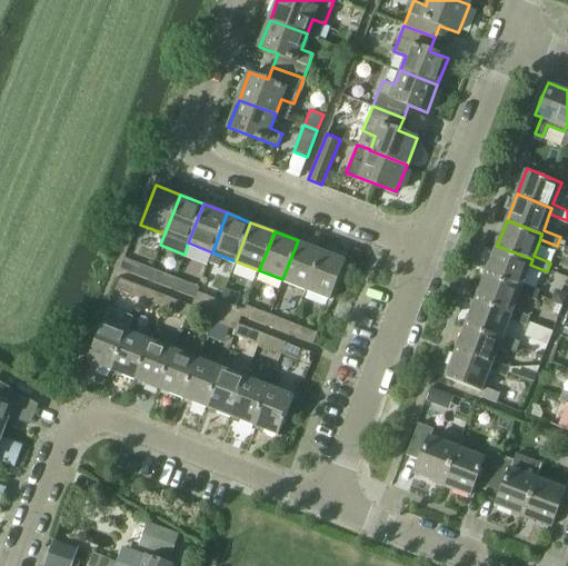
[(298,240),(282,279),(306,289),(321,249),(298,240)]
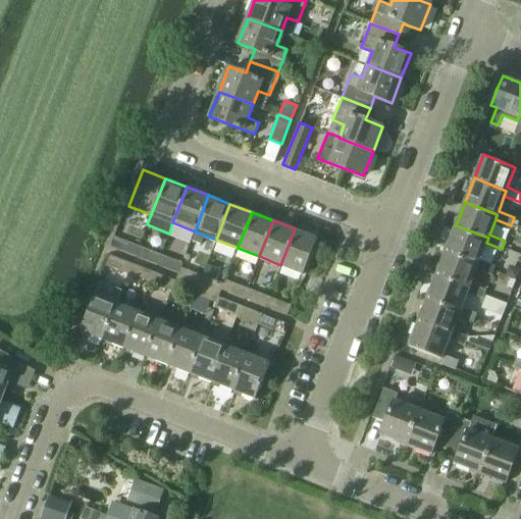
[(478,262),(477,266),(492,272),(497,264),(480,258),(486,243),(488,238),(456,225),(447,249),(478,262)]
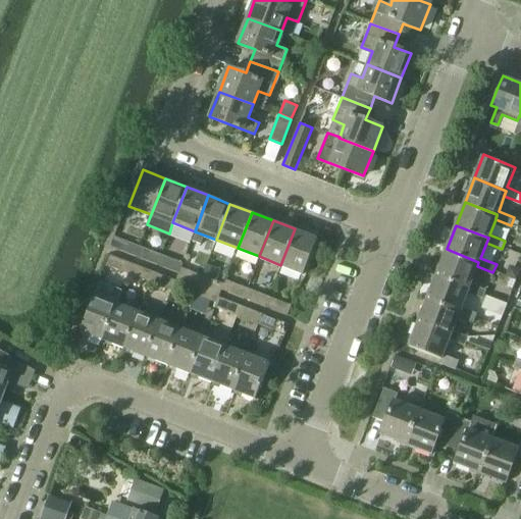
[(295,228),(280,265),(303,273),(317,238),(295,228)]
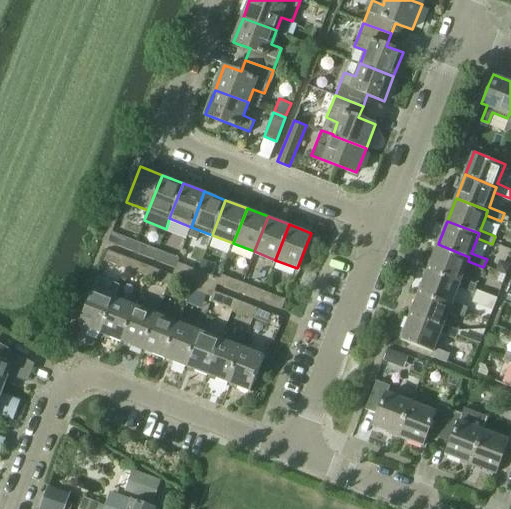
[(114,231),(111,241),(133,250),(137,240),(121,234),(114,231)]
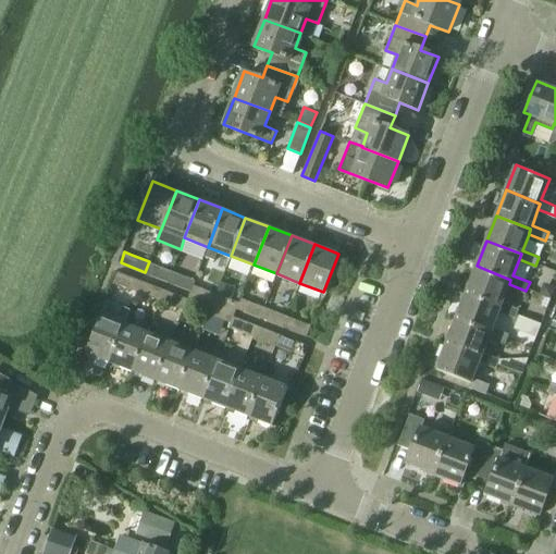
[(149,261),(145,272),(168,281),(172,270),(149,261)]
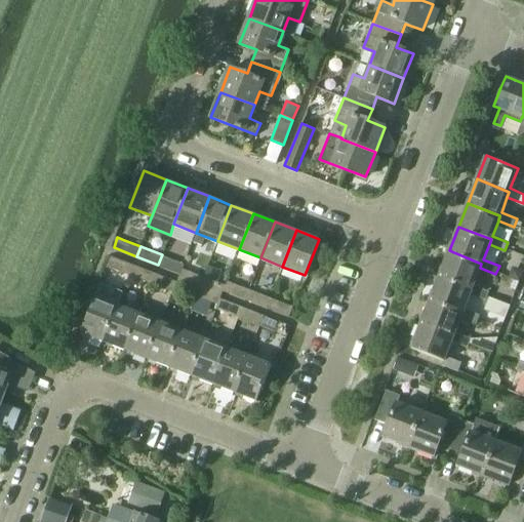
[(449,250),(440,275),(472,287),(471,291),(486,297),(490,289),(474,283),(480,268),(481,264),(449,250)]
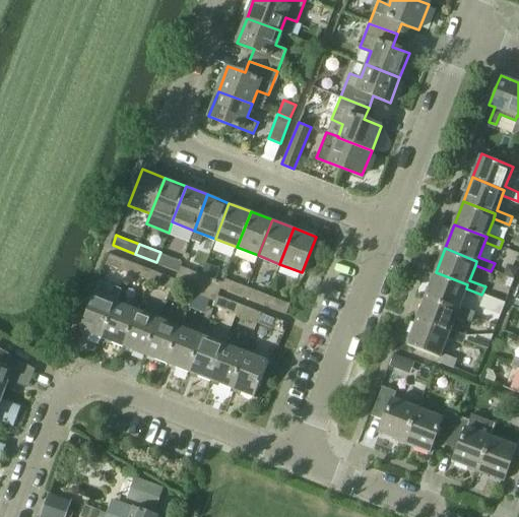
[(110,252),(106,262),(128,271),(132,261),(110,252)]
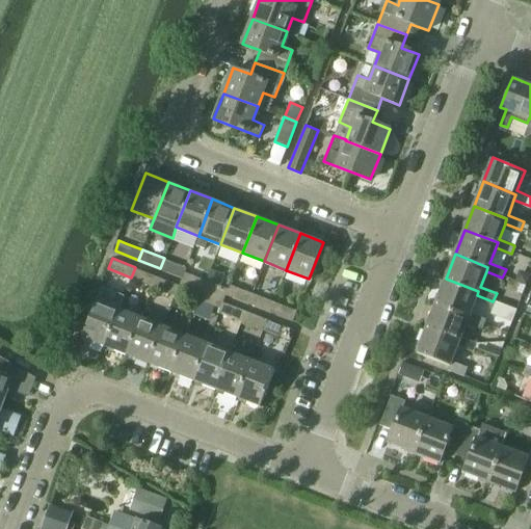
[(160,268),(182,276),(183,278),(186,271),(187,266),(164,258),(160,268)]
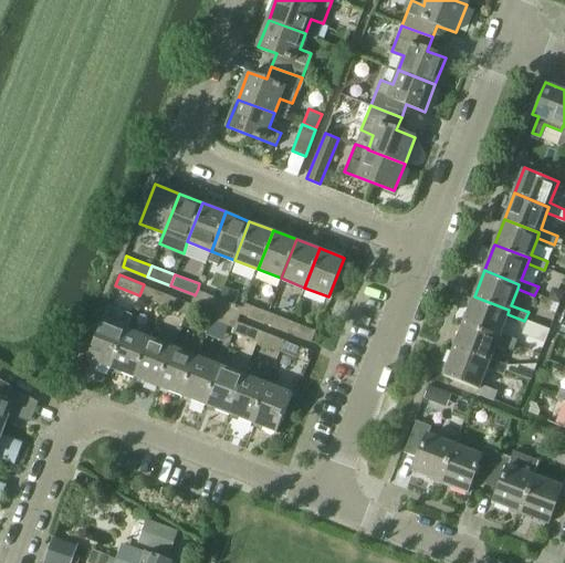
[(144,284),(139,295),(163,304),(167,293),(144,284)]
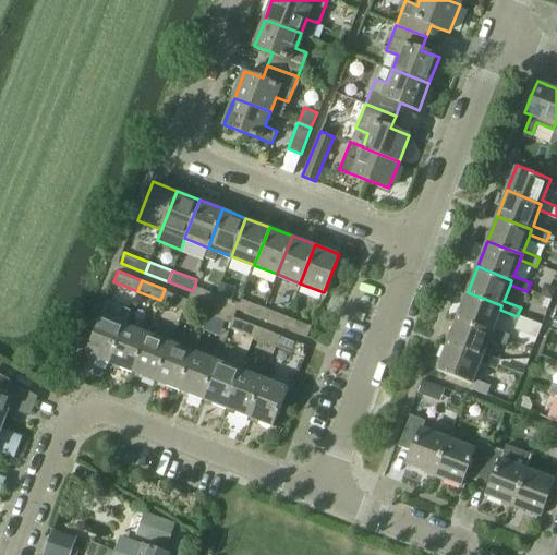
[(191,290),(189,294),(213,303),(217,293),(195,285),(192,291),(191,290)]
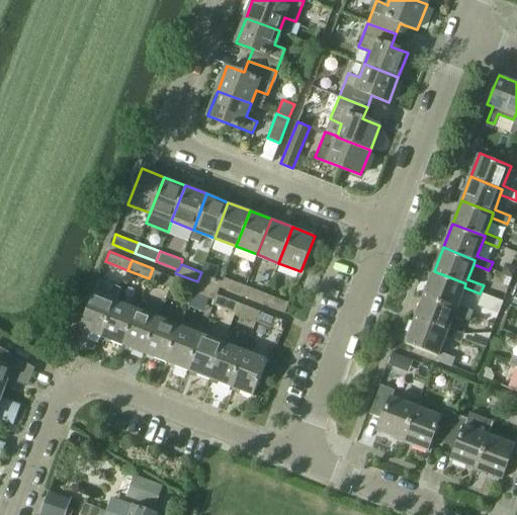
[(153,268),(149,278),(171,287),(172,283),(175,277),(174,276),(153,268)]
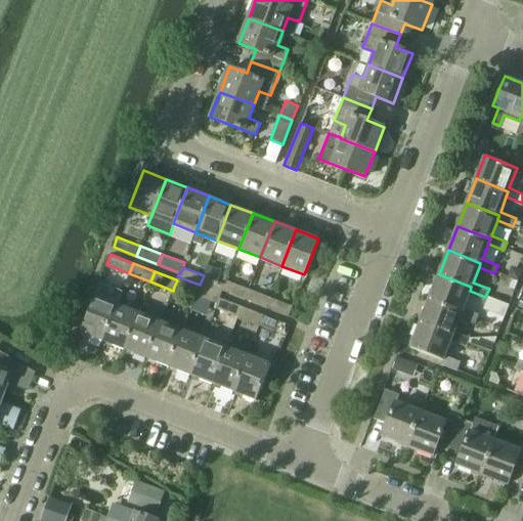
[(463,310),(461,315),(476,321),(480,312),(464,306),(470,291),(471,287),(439,274),(430,297),(463,310)]
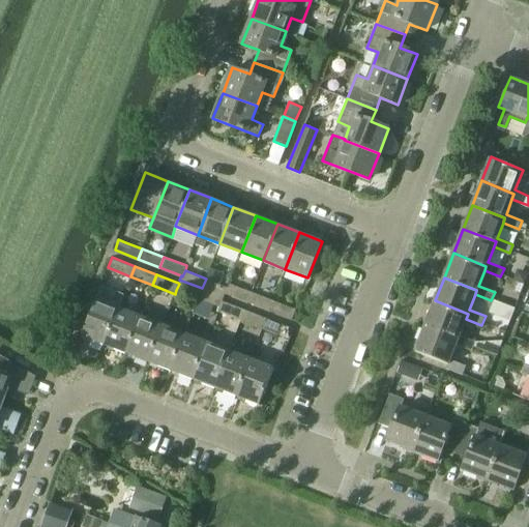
[(206,279),(202,288),(221,295),(223,291),(225,292),(228,287),(206,279)]
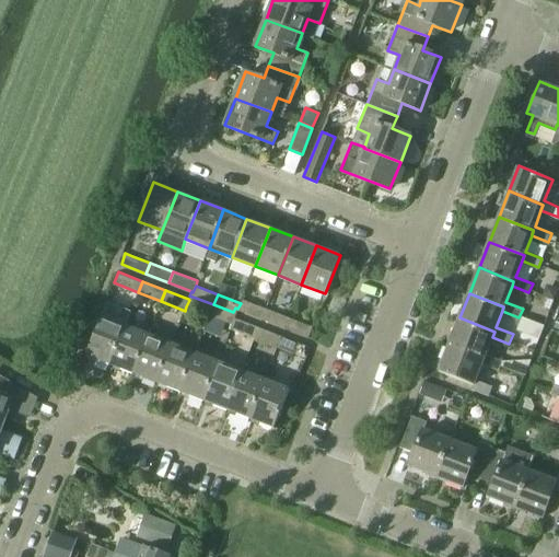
[(189,300),(186,306),(209,315),(213,304),(189,296),(188,299),(189,300)]
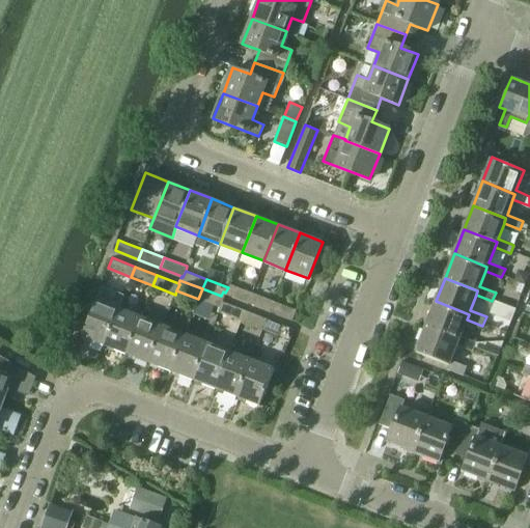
[(228,287),(225,293),(248,302),(252,292),(229,282),(228,287)]
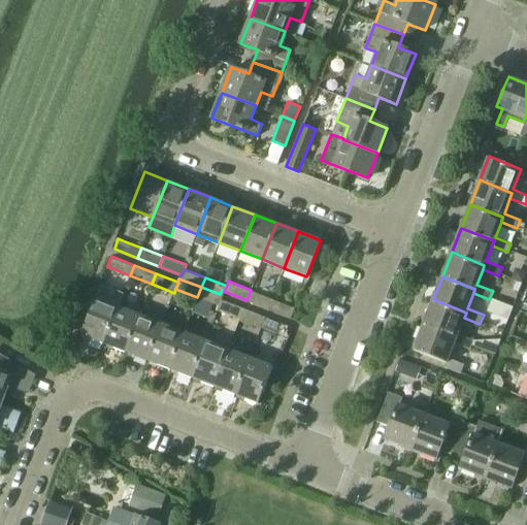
[(201,287),(197,297),(219,304),(221,299),(218,298),(220,294),(201,287)]
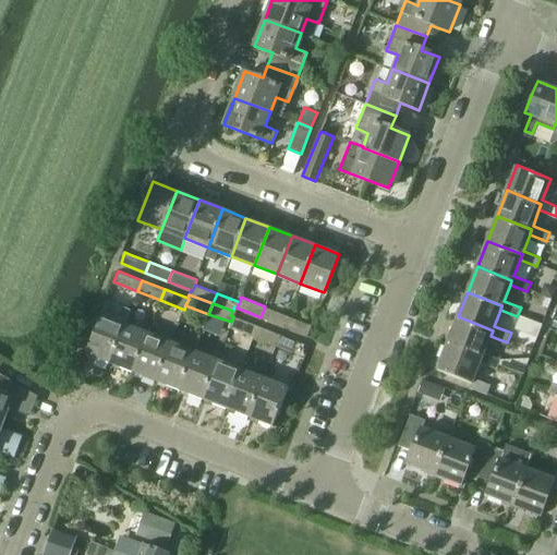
[(265,306),(261,317),(283,326),(288,315),(265,306)]
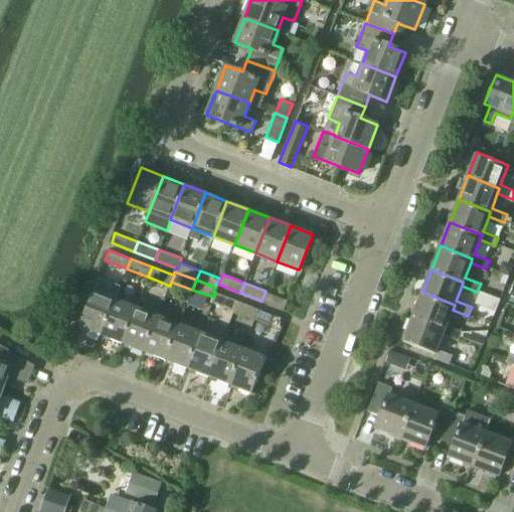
[(94,290),(79,325),(102,334),(116,298),(94,290)]
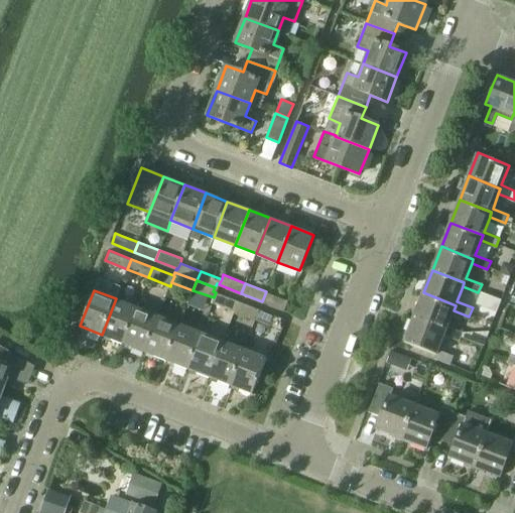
[(266,291),(262,301),(284,310),(288,300),(266,291)]
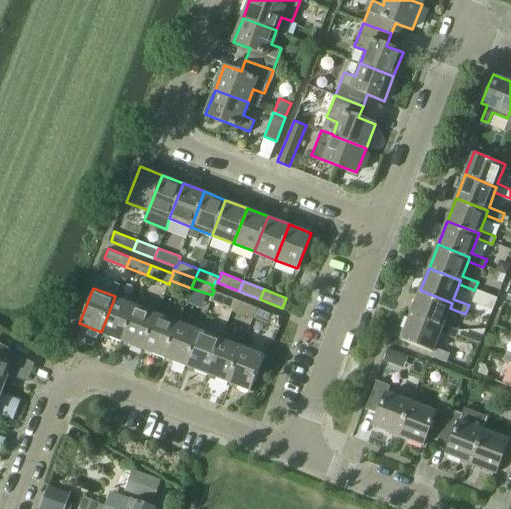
[(211,300),(232,308),(236,298),(214,290),(212,295),(211,300)]
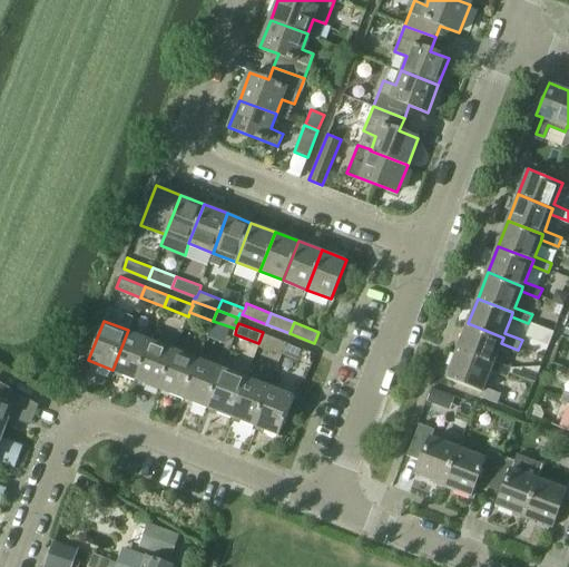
[(468,323),(458,350),(493,363),(491,368),(509,374),(512,365),(494,360),(501,343),(503,338),(468,323)]
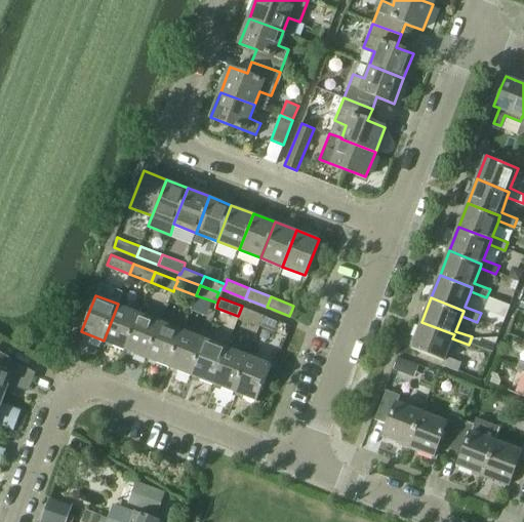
[(118,304),(104,340),(125,349),(139,313),(118,304)]
